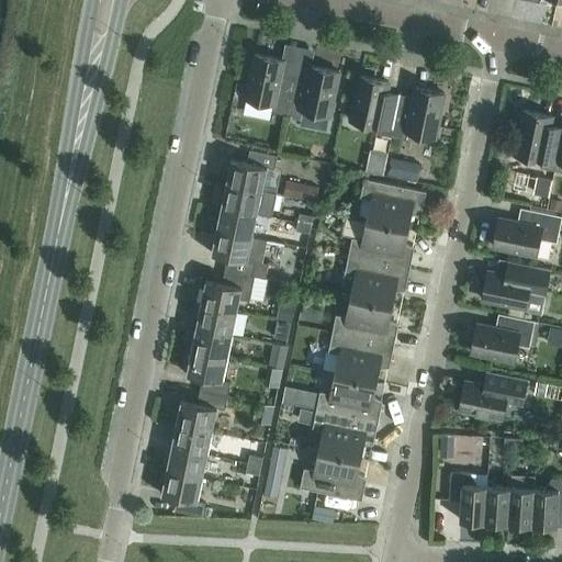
[(285,114),(294,71),(281,69),(282,59),(254,54),(245,98),(272,103),(270,111),(285,114)]
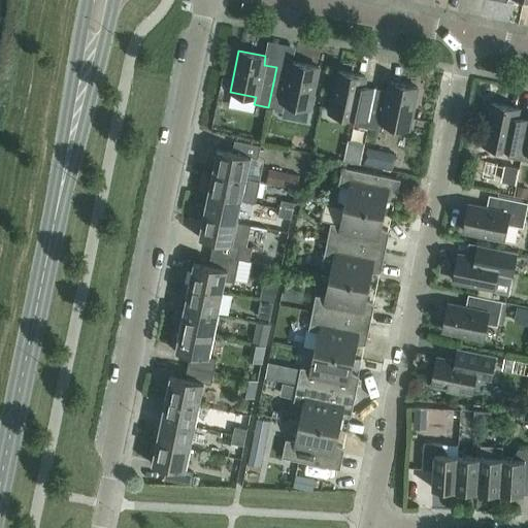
[(276,67),(268,107),(282,110),(284,103),(309,108),(318,67),(291,61),(289,70),(276,67)]
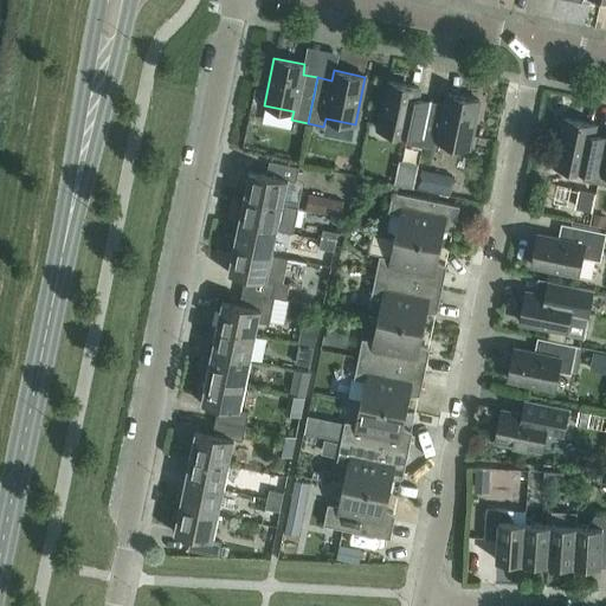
[(421,147),(431,101),(417,98),(419,88),(387,82),(378,129),(407,135),(406,143),(421,147)]
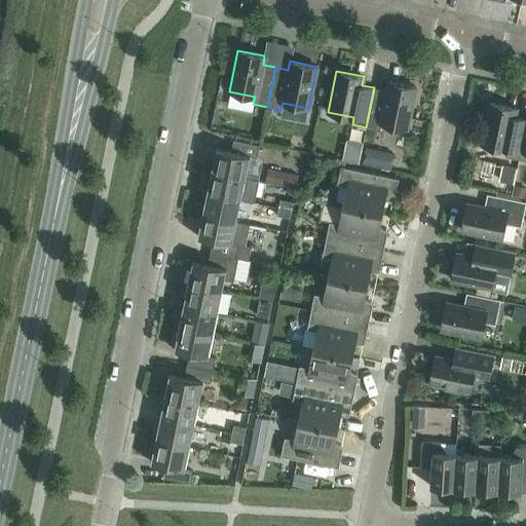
[(374,87),(366,127),(380,130),(381,123),(407,128),(415,87),(388,81),(386,90),(374,87)]
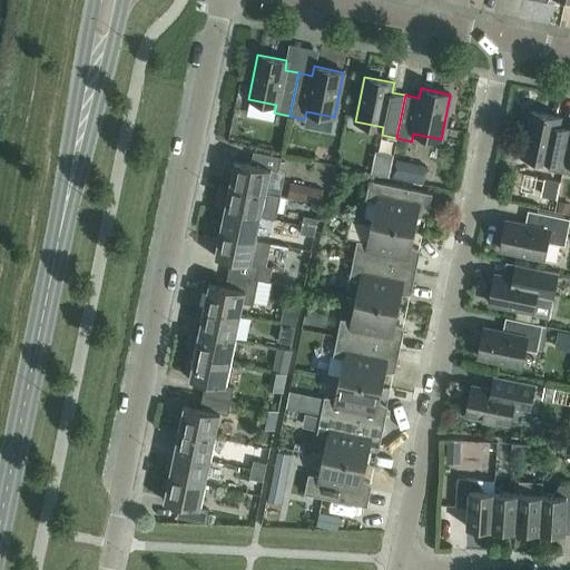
[(562,173),(569,133),(569,129),(557,127),(559,117),(530,110),(521,156),(549,161),(547,169),(562,173)]
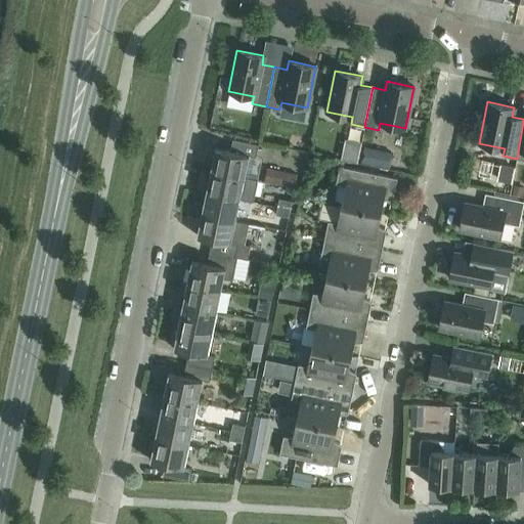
[(210,170),(244,177),(249,156),(256,157),(258,144),(232,139),(229,150),(214,147),(210,170)]
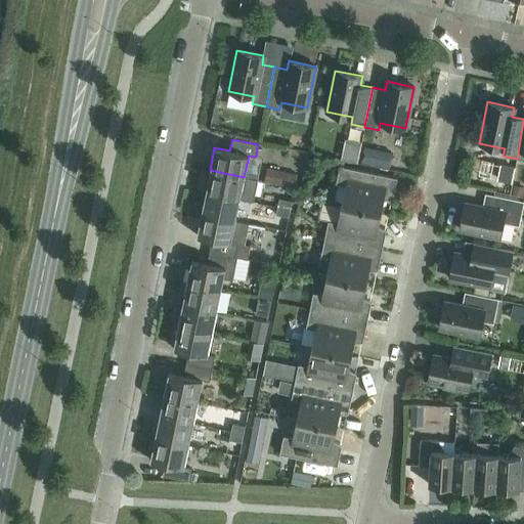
[(378,149),(363,146),(360,162),(375,165),(378,149)]
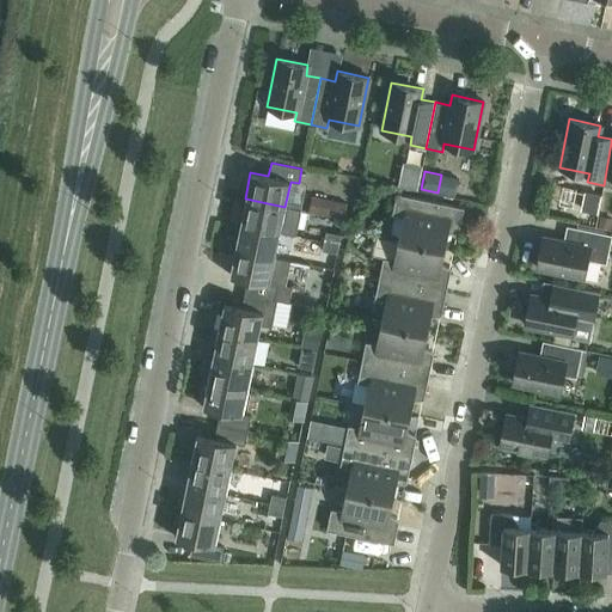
[(399,239),(444,248),(447,232),(458,232),(463,208),(396,194),(392,214),(403,216),(399,239)]
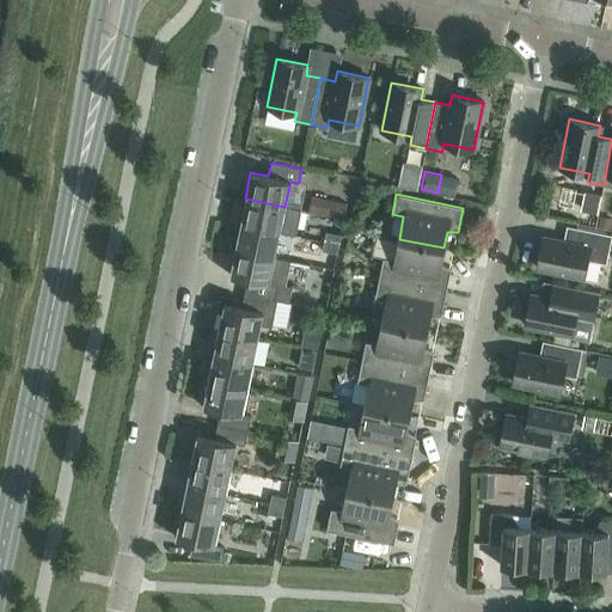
[(330,200),(317,197),(313,213),(326,215),(344,219),(347,203),(330,200)]
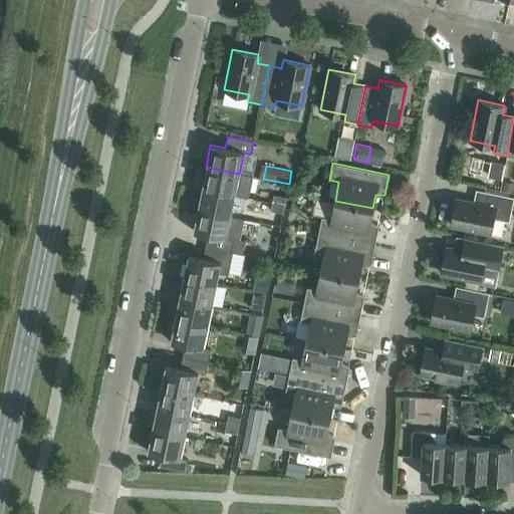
[(252,177),(239,174),(206,167),(202,188),(235,195),(248,198),(252,177)]
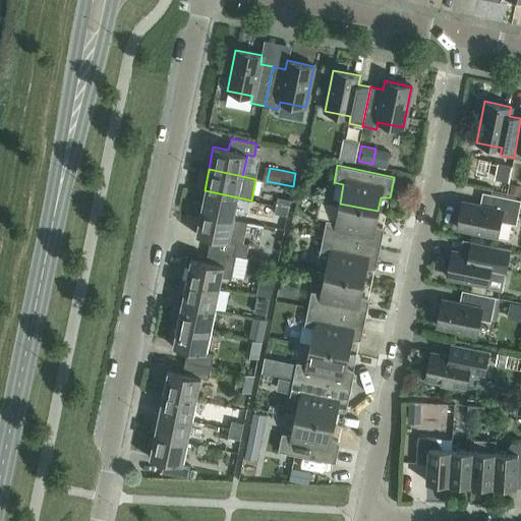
[(495,179),(493,189),(505,192),(507,181),(495,179)]
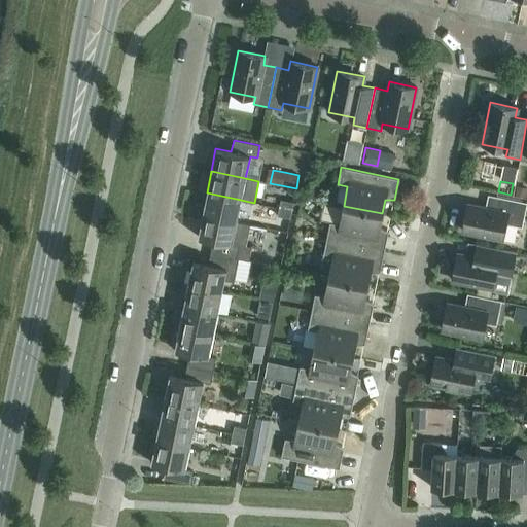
[(526,188),(526,187),(516,186),(515,196),(525,198),(526,188)]
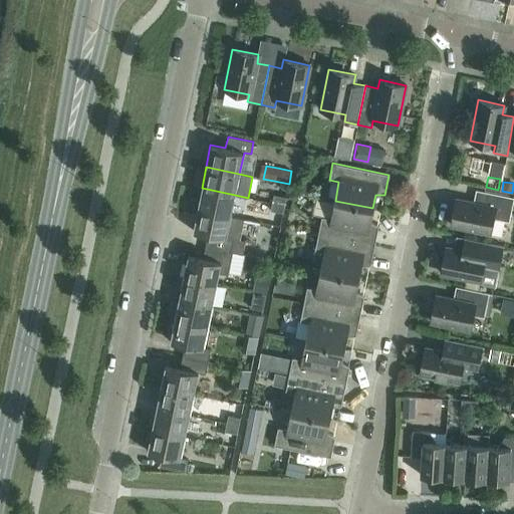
[(235,195),(202,188),(197,209),(230,216),(235,195)]
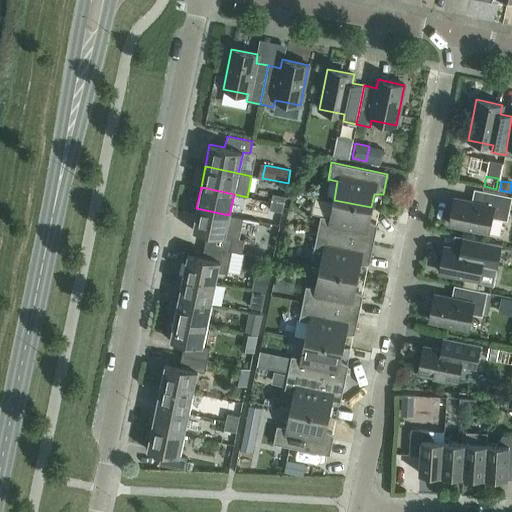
[(506,220),(511,197),(481,191),(479,203),(454,198),(448,224),(488,232),(491,217),(506,220)]
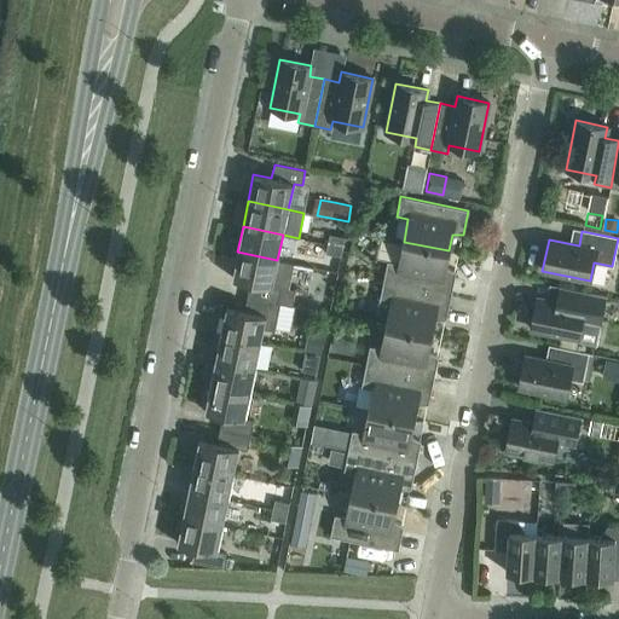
[(330,236),(328,246),(342,249),(345,239),(330,236)]
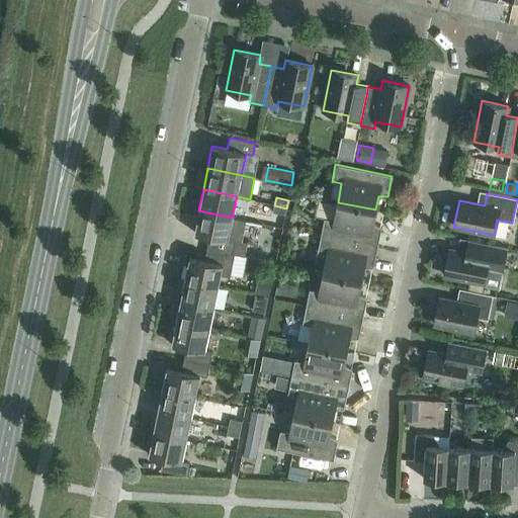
[(321,236),(377,247),(381,228),(372,223),(375,209),(338,202),(334,221),(324,219),(321,236)]
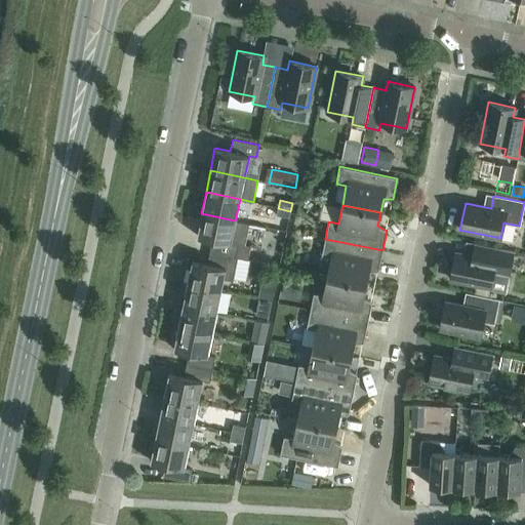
[(278,208),(276,216),(288,218),(290,211),(278,208)]
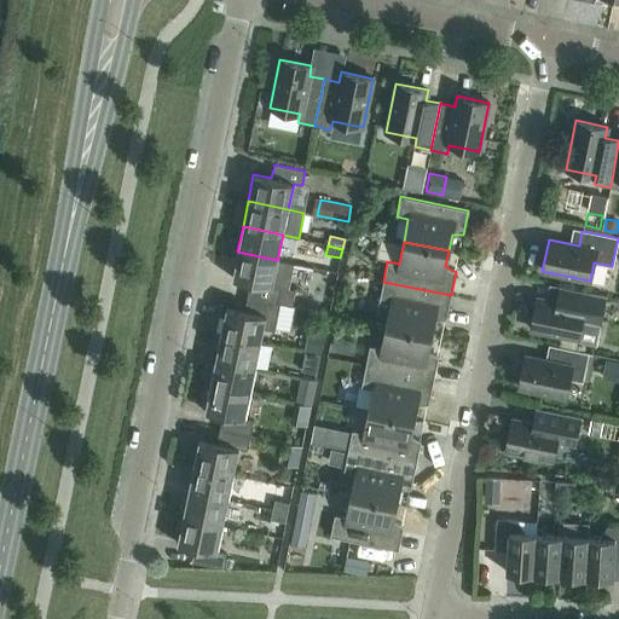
[(277,260),(237,252),(232,278),(249,282),(247,296),(279,304),(291,306),(295,290),(288,288),(293,264),(277,260)]
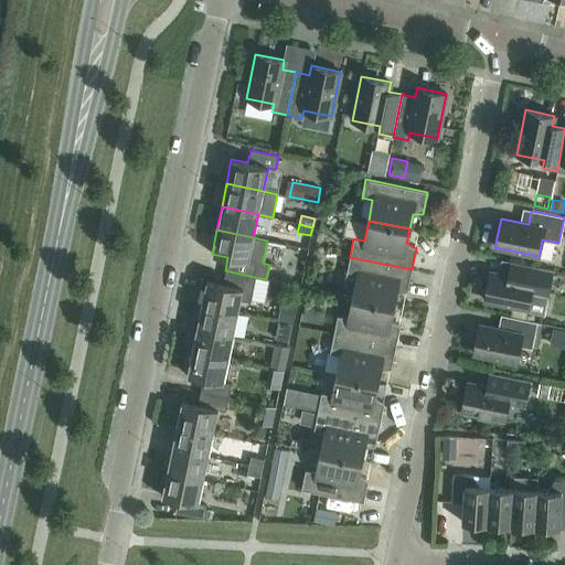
[(352,298),(393,306),(396,291),(407,291),(412,269),(350,257),(345,275),(356,277),(352,298)]
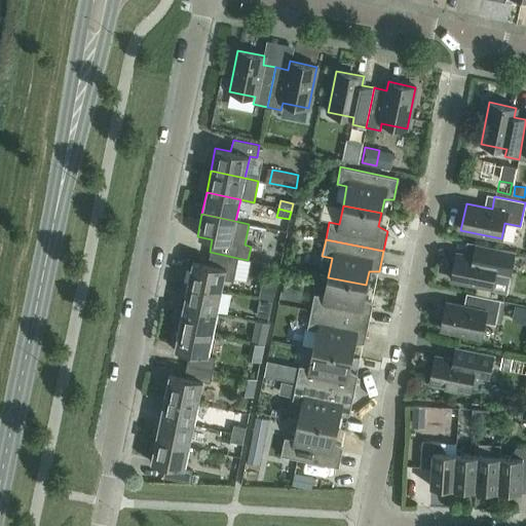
[(510,276),(515,252),(484,246),(482,258),(456,253),(450,279),(490,288),(494,273),(510,276)]
